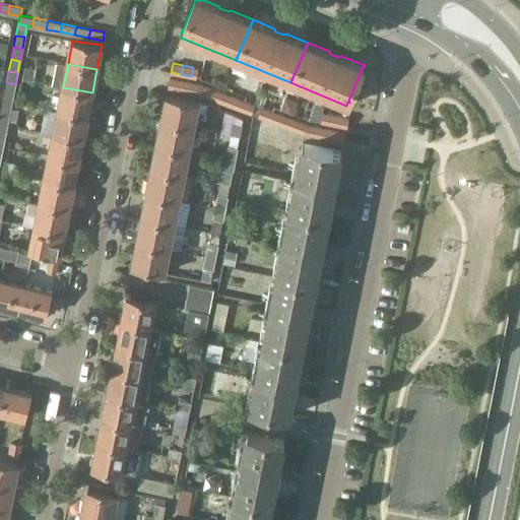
[(180,80),(170,78),(169,86),(178,88),(180,80)]
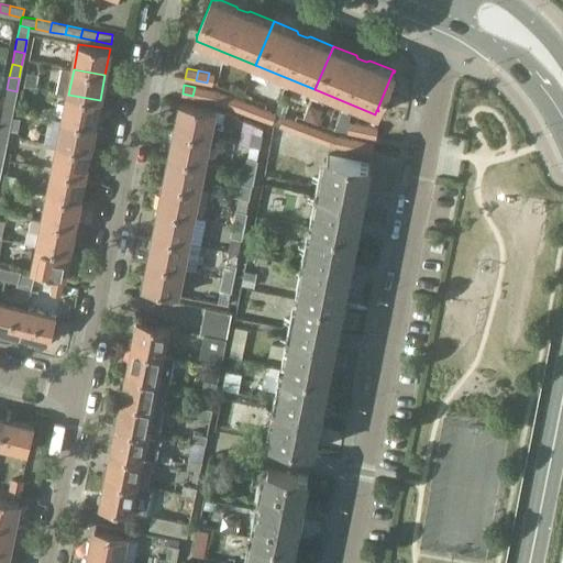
[(192,96),(203,98),(206,89),(195,87),(192,96)]
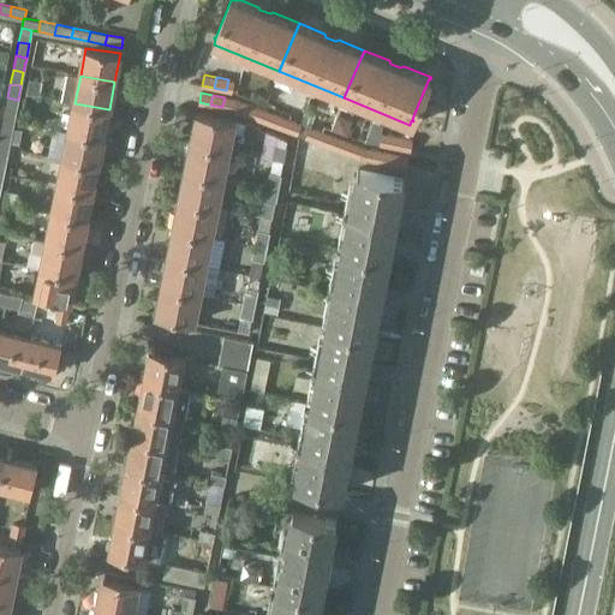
[(5,112),(15,114),(18,100),(7,97),(5,112)]
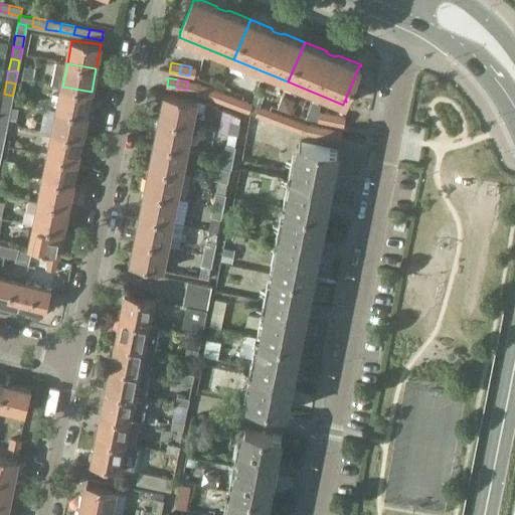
[(196,92),(199,83),(198,83),(188,81),(186,90),(196,92)]
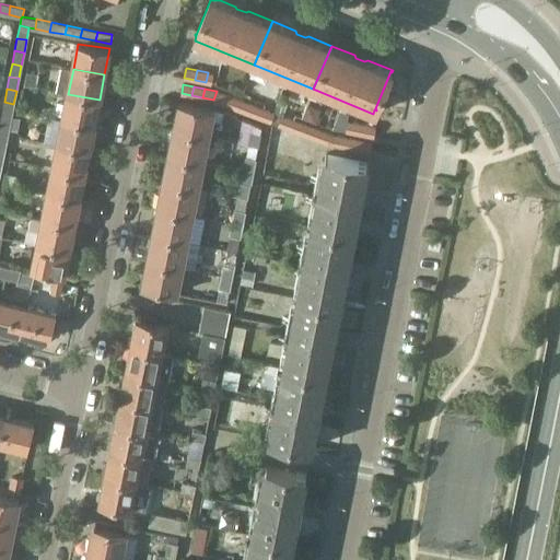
[(226,94),(217,91),(213,100),(223,104),(226,94)]
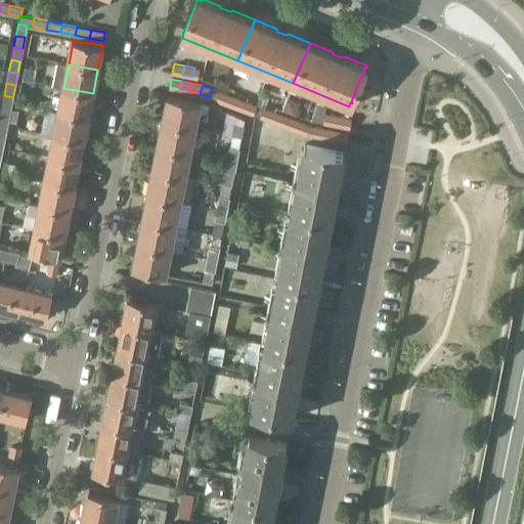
[(88,117),(93,93),(63,88),(58,112),(88,117)]
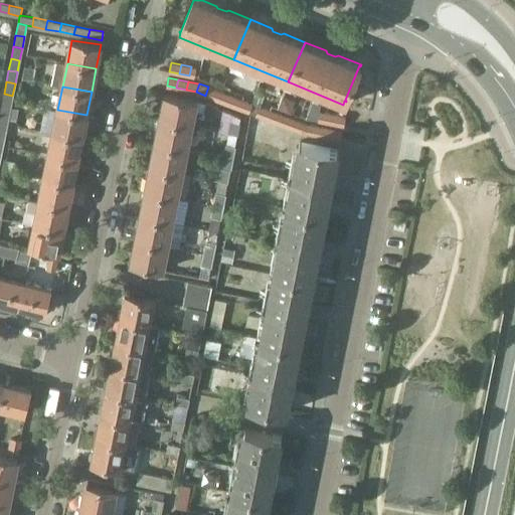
[(205,96),(214,99),(217,91),(208,87),(205,96)]
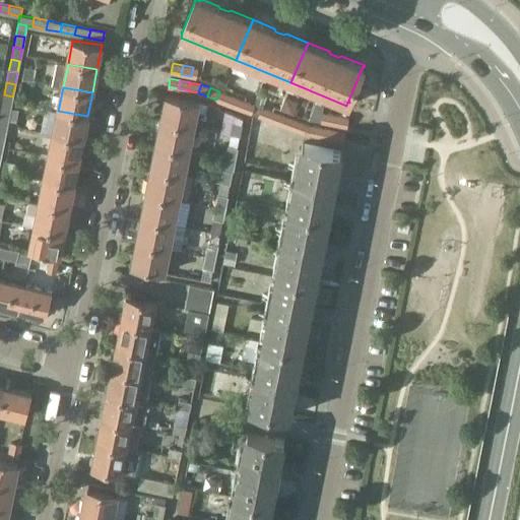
[(229,94),(219,91),(216,100),(225,103),(229,94)]
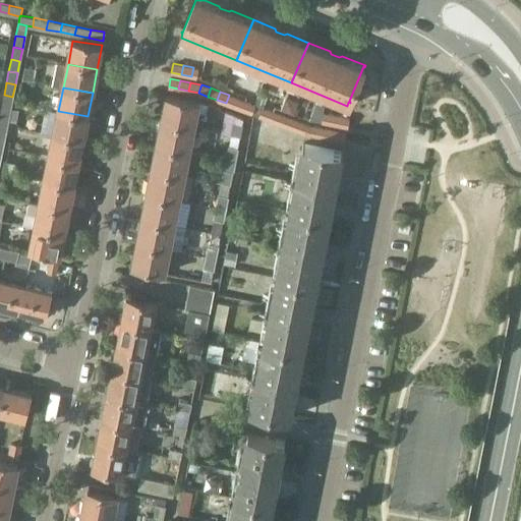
[(12,97),(4,95),(1,106),(10,108),(12,97)]
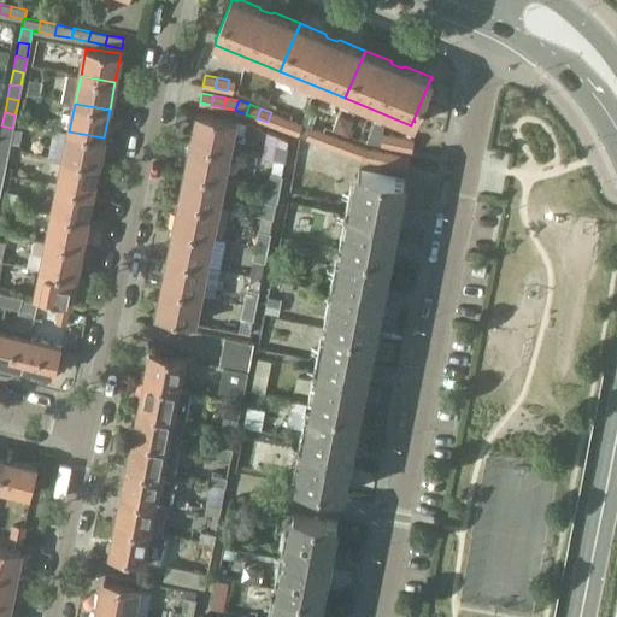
[(236,121),(198,112),(192,142),(230,150),(236,121)]
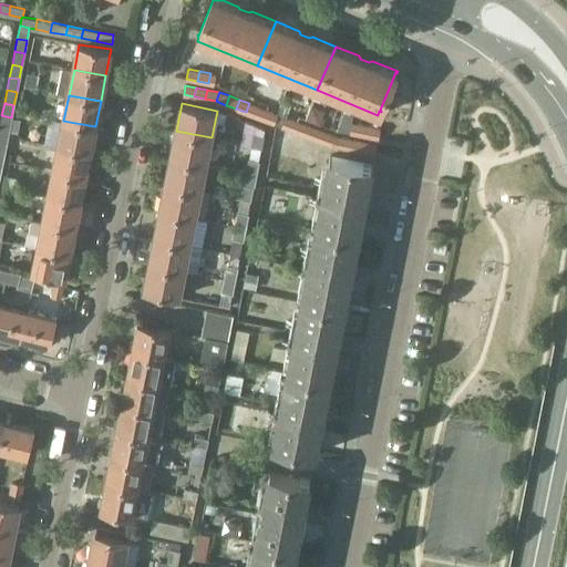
[(259,107),(249,103),(246,112),(256,116),(259,107)]
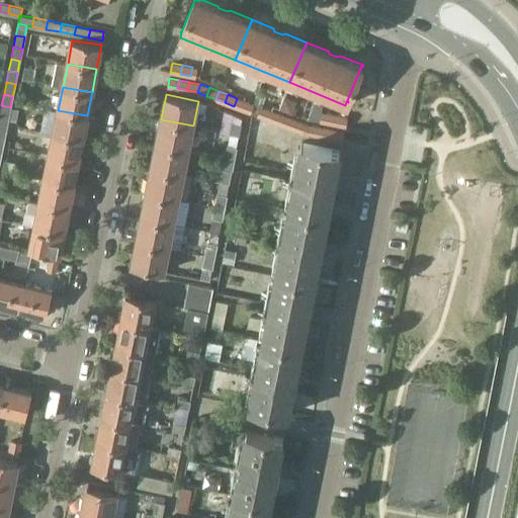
[(246,101),(237,98),(234,106),(243,109),(246,101)]
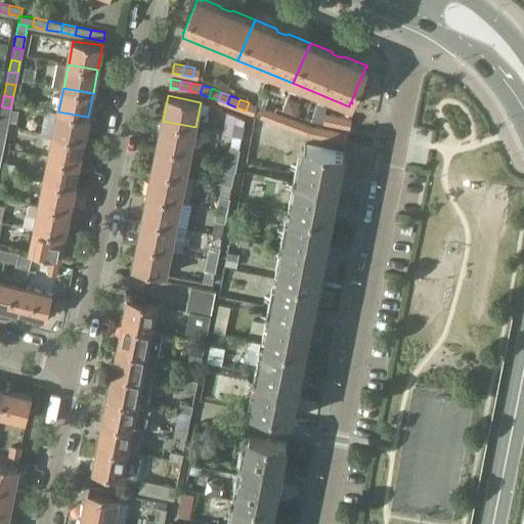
[(258,105),(249,102),(246,111),(254,115),(258,105)]
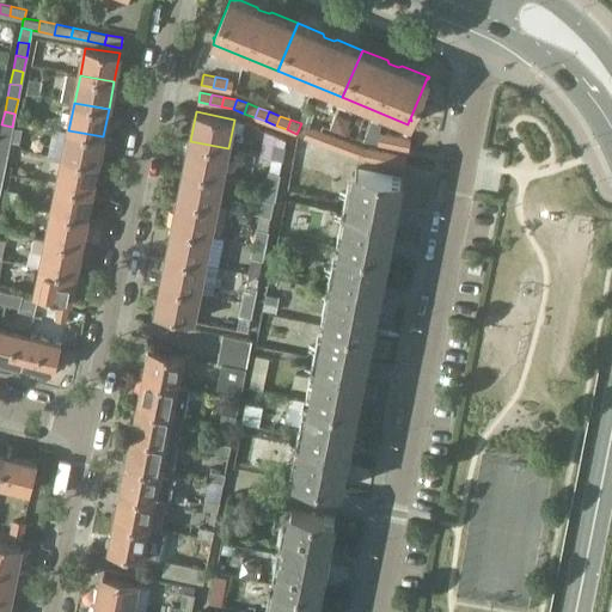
[(0,133),(0,139),(10,141),(12,127),(1,124),(0,133)]
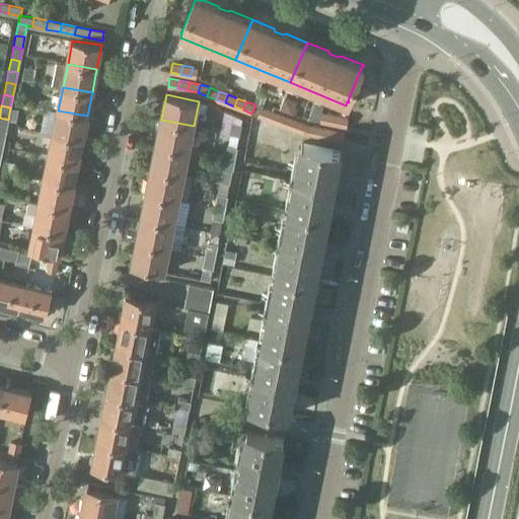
[(267,119),(270,110),(261,107),(257,116),(267,119)]
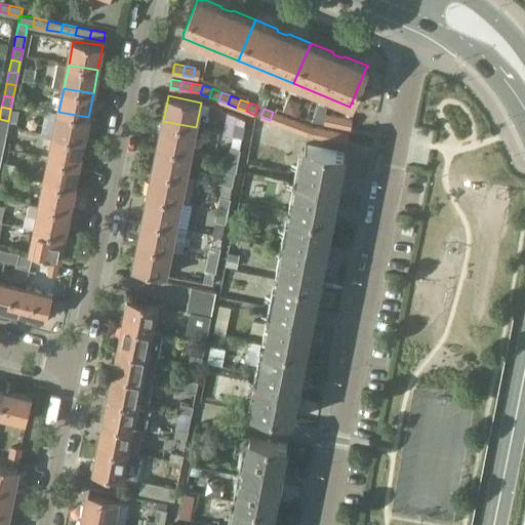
[(246,118),(227,111),(223,132),(242,136),(246,118)]
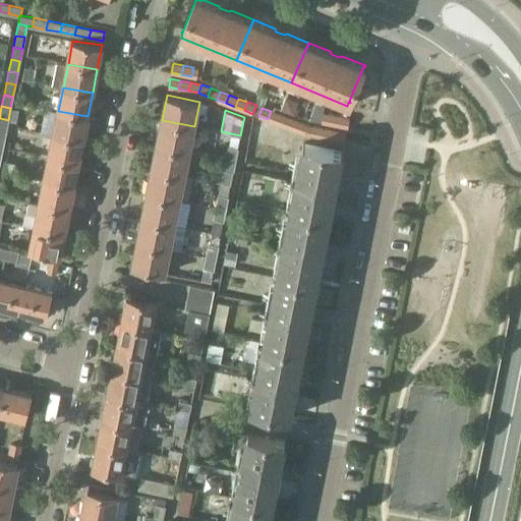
[(83,139),(88,116),(58,111),(54,134),(83,139)]
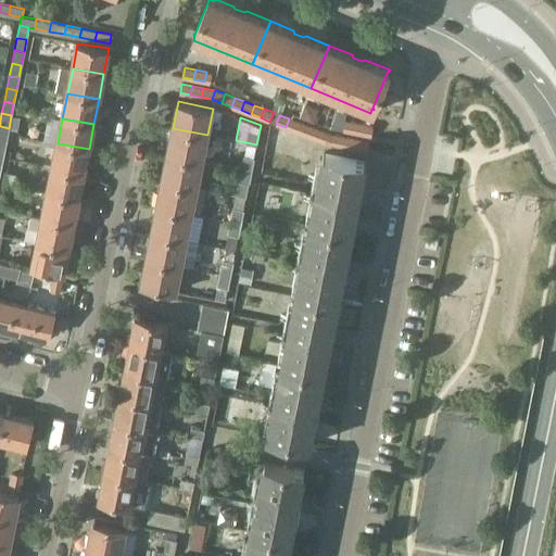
[(299,122),(289,118),(286,127),(294,131),(299,122)]
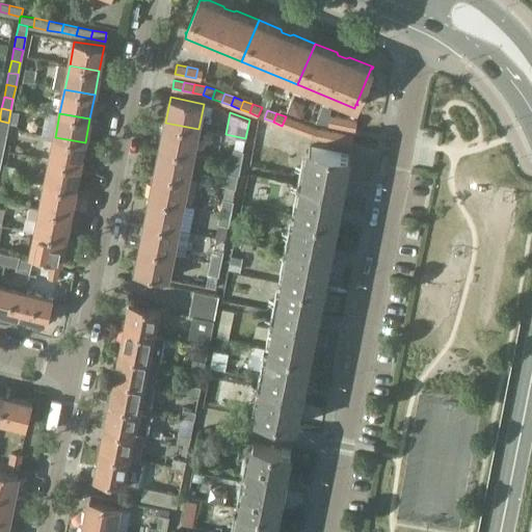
[(330,116),(325,115),(324,122),(329,123),(328,125),(355,130),(356,121),(330,115),(330,116)]
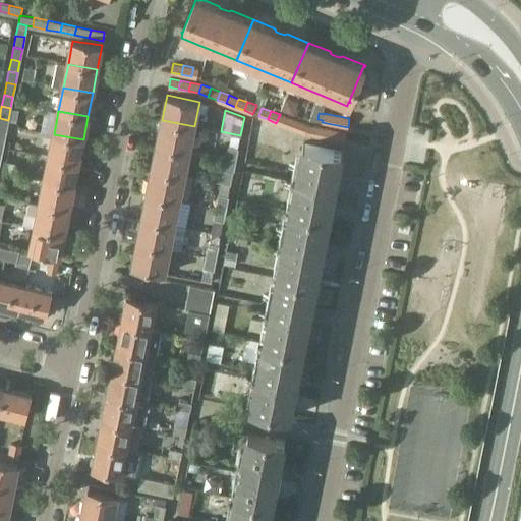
[(288,118),(280,114),(276,123),(285,126),(288,118)]
